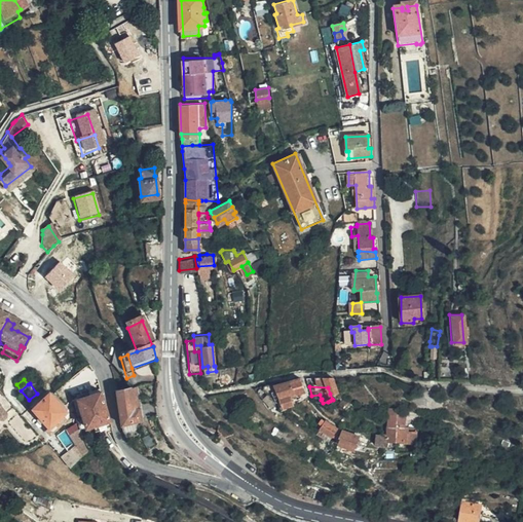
[(292,389),(290,389),(294,403),(303,401),(299,388),(297,388),(292,389)]
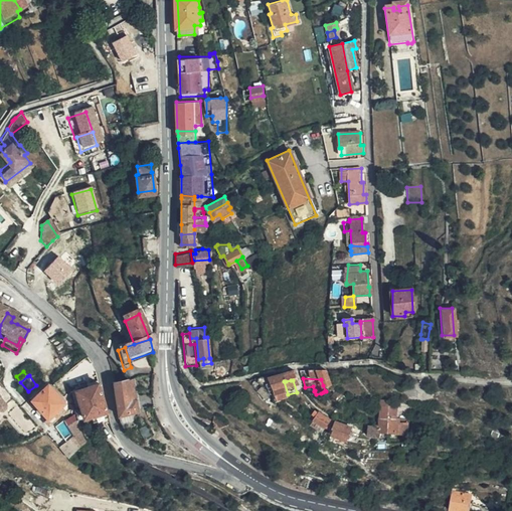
[(263,386),(254,387),(260,394),(271,406),(274,408),(284,405),(282,395),(288,394),(284,381),(280,383),(263,386)]
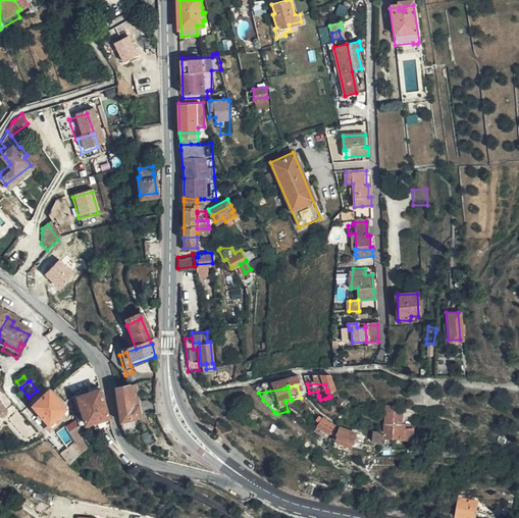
[(138,423),(133,389),(126,391),(121,392),(118,392),(113,393),(115,407),(119,425),(119,426),(120,426),(122,433),(133,432),(131,424),(138,423)]
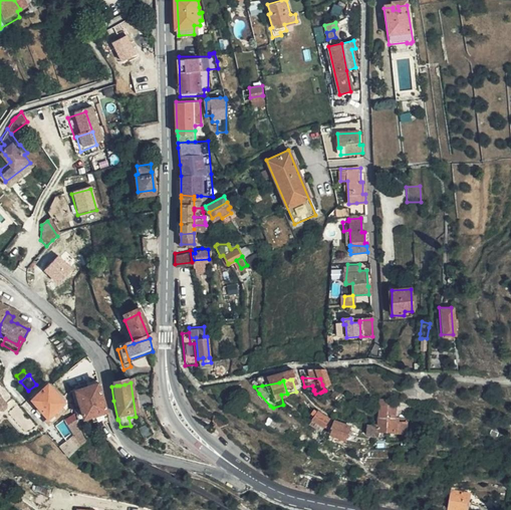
[(99,403),(95,390),(73,398),(77,410),(77,412),(99,403)]
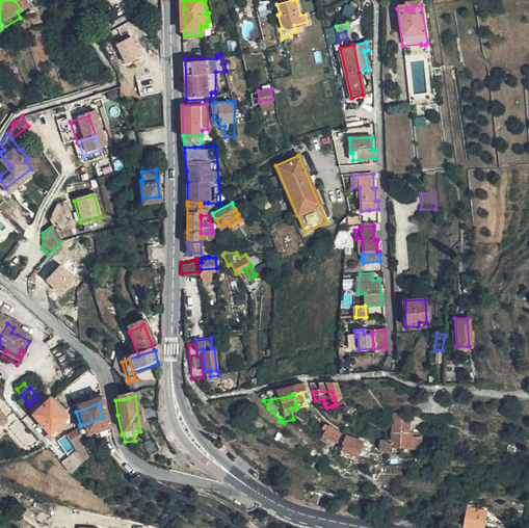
[(343,410),(337,404),(334,405),(332,406),(338,414),(343,410)]
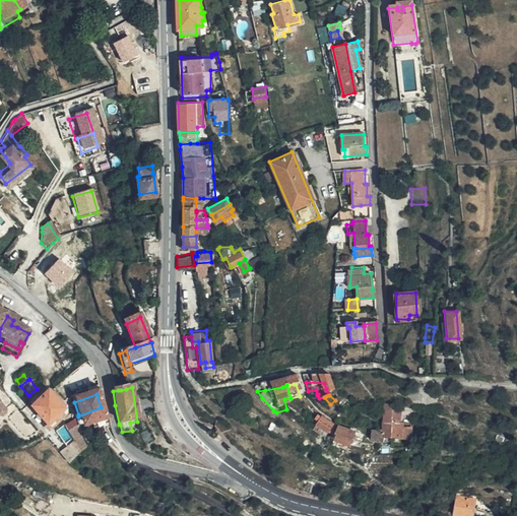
[(60,424),(65,420),(64,418),(48,398),(47,396),(44,399),(30,409),(49,433),(60,424)]
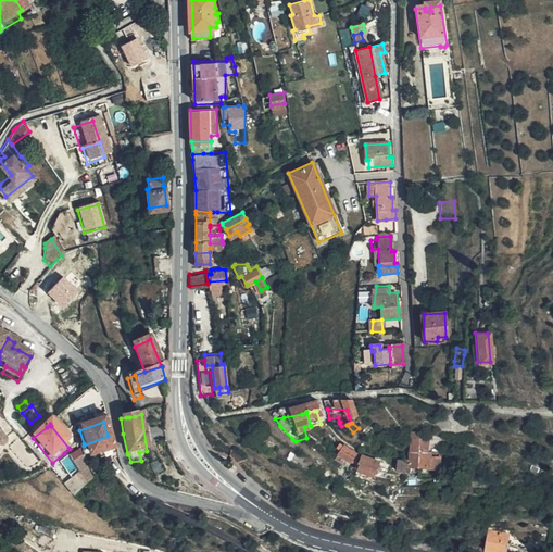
[(350,436),(359,444),(367,437),(359,428),(353,433),(350,436)]
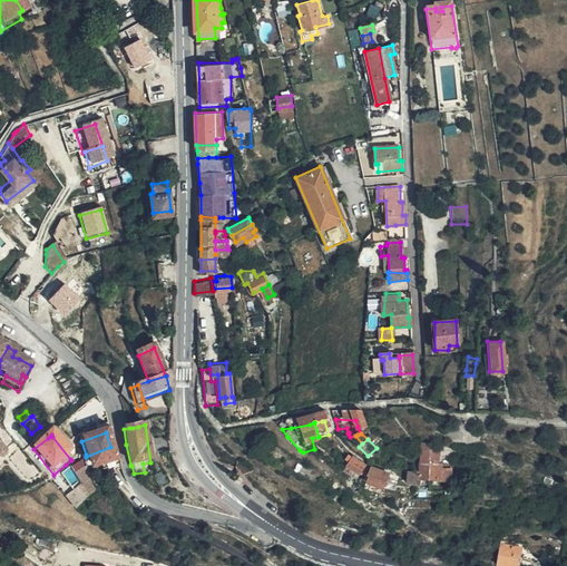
[(118,469),(117,464),(115,464),(110,447),(86,457),(87,458),(82,460),(85,467),(89,466),(94,478),(118,469)]
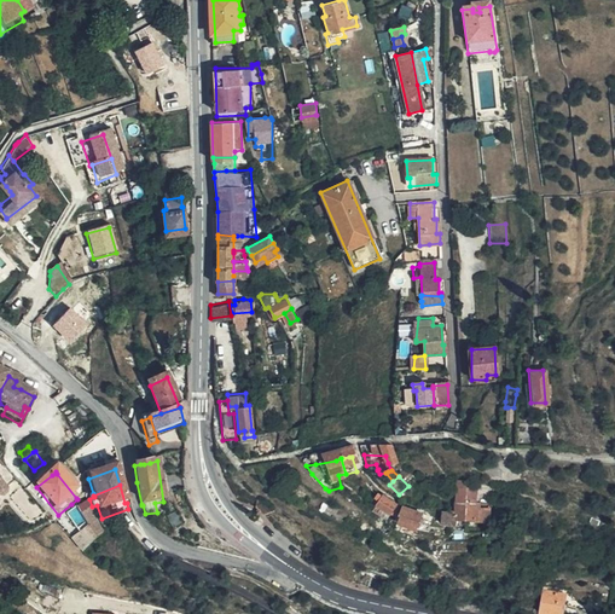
[(448,499),(447,513),(459,514),(466,514),(468,500),(459,499),(448,499)]
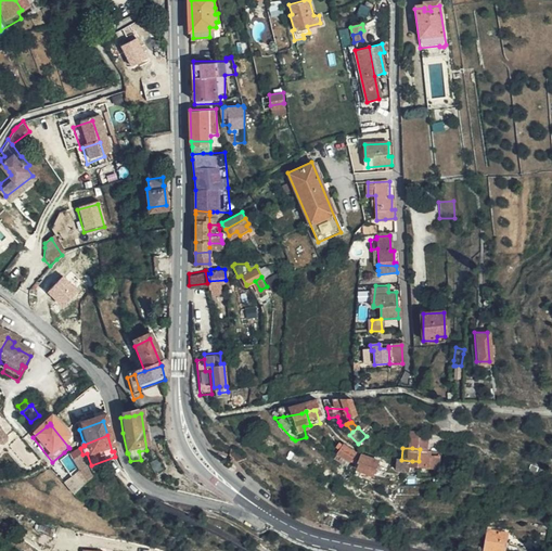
[(236,458),(228,449),(226,452),(235,461),(236,458)]
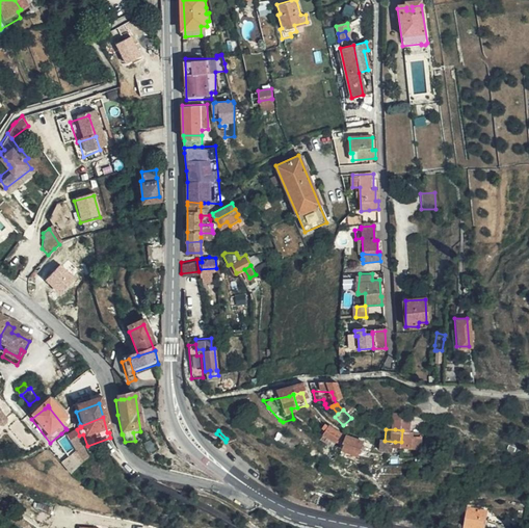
[(324,436),(318,444),(329,451),(332,448),(335,443),(324,436)]
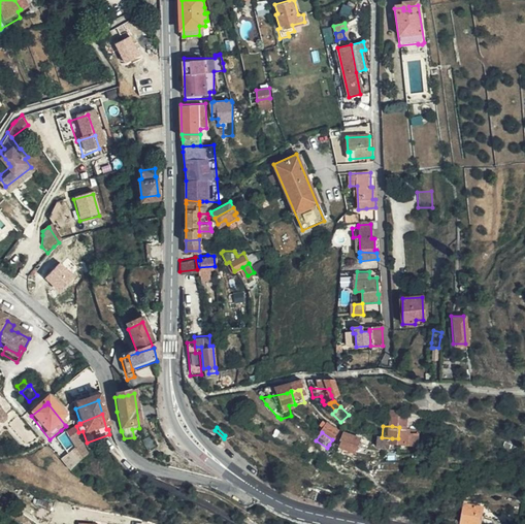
[(79,446),(77,437),(67,444),(71,450),(72,451),(81,462),(83,461),(79,446)]
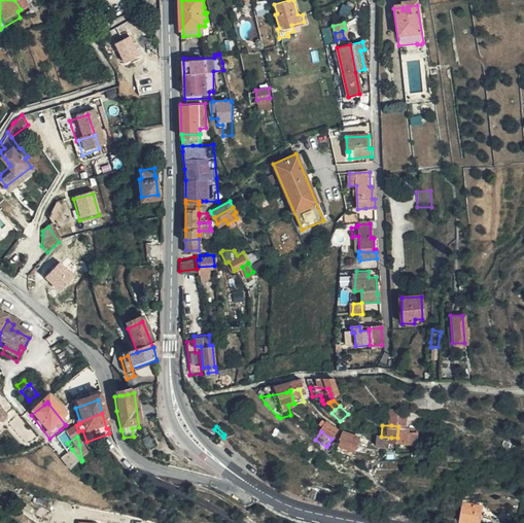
[(391,438),(381,437),(381,445),(391,446),(391,438)]
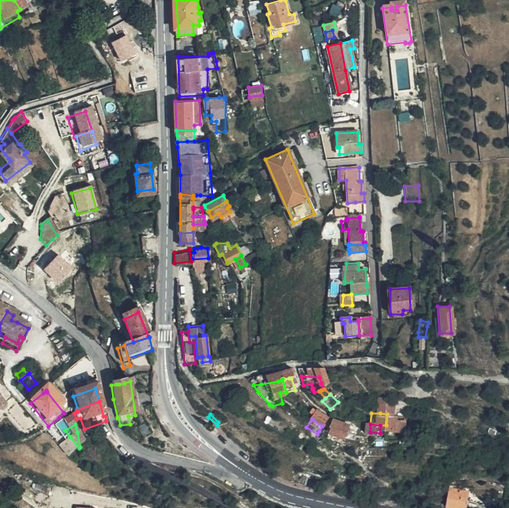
[(390,425),(386,425),(380,425),(380,433),(380,439),(387,440),(387,431),(390,431),(390,430),(390,425)]
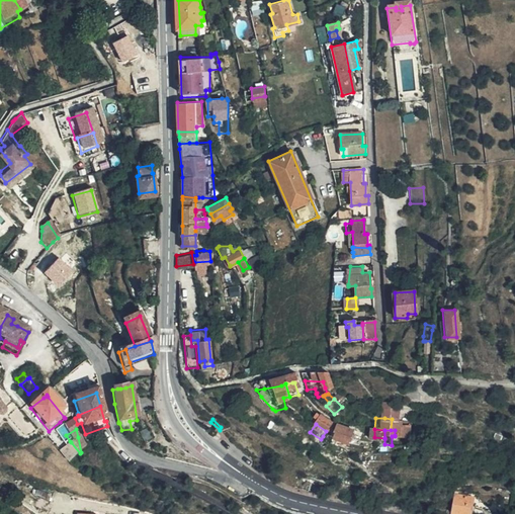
[(326,431),(323,436),(330,441),(331,437),(332,435),(326,431)]
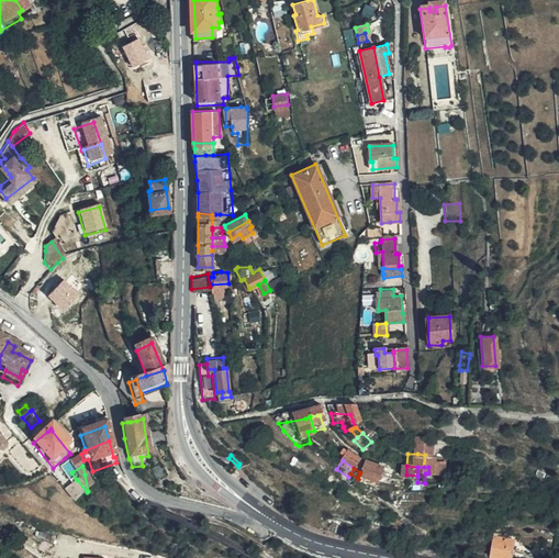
[(336,469),(333,473),(345,481),(346,480),(348,477),(336,469)]
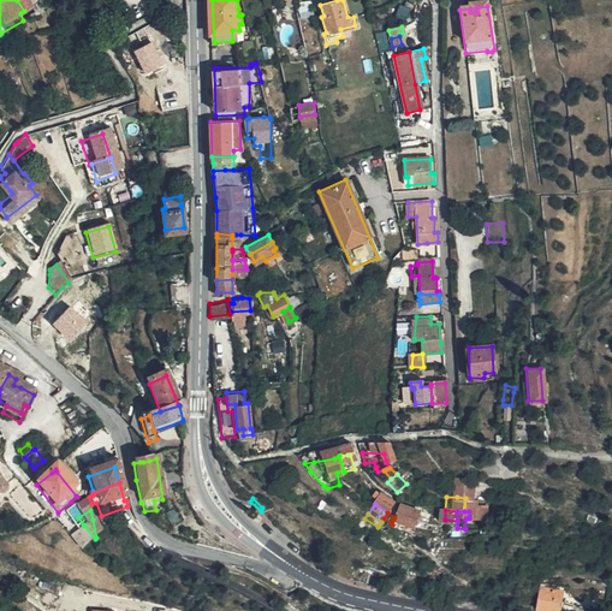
[(392,525),(390,531),(409,538),(410,538),(414,523),(394,516),(394,517),(393,520),(392,525)]
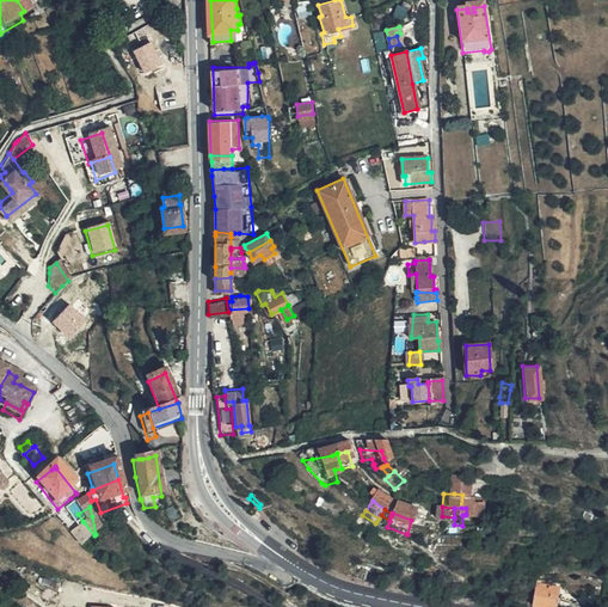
[(477,514),(466,514),(466,515),(462,515),(462,526),(476,526),(477,514)]
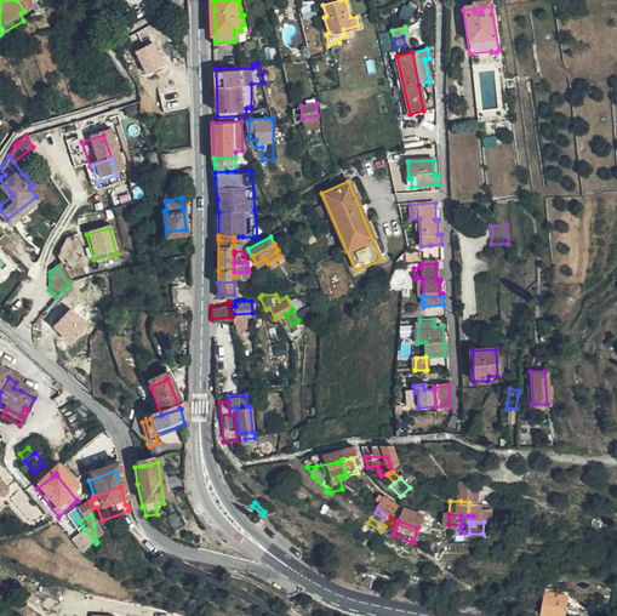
[(450,532),(461,532),(461,525),(449,524),(441,523),(441,525),(436,525),(435,537),(450,539),(450,532)]
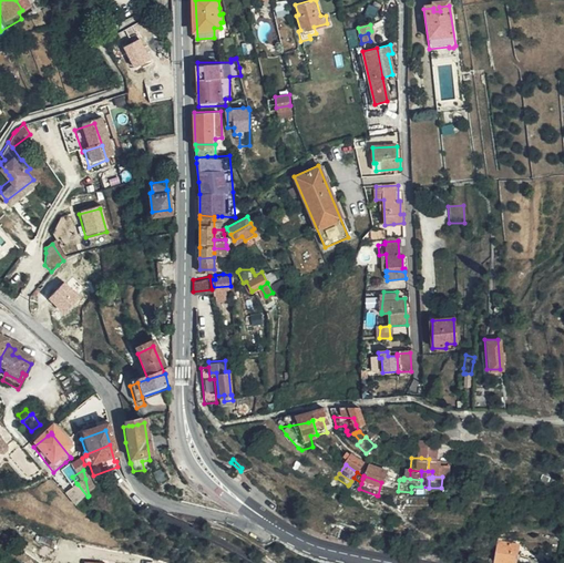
[(381,482),(378,495),(386,497),(389,487),(389,484),(381,482)]
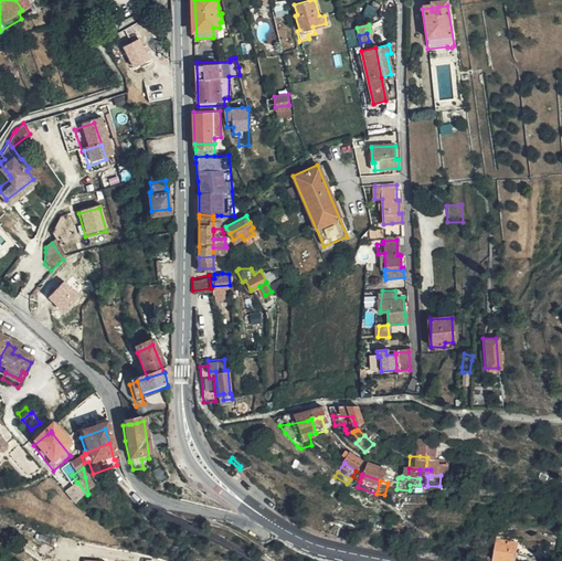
[(84,499),(87,495),(77,483),(74,488),(84,499)]
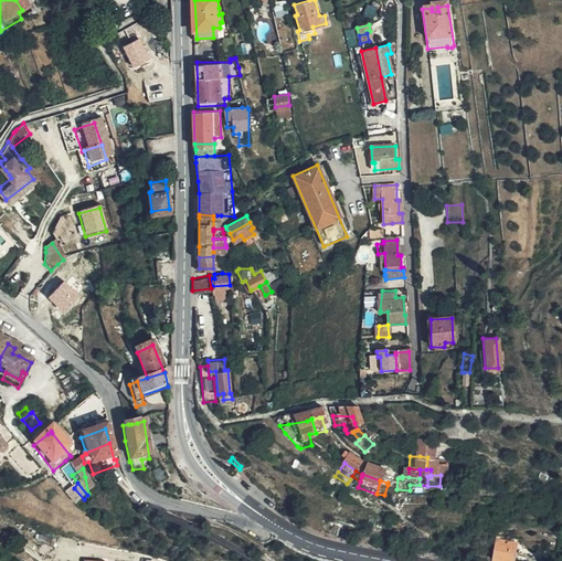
[(74,488),(63,489),(73,500),(84,499),(74,488)]
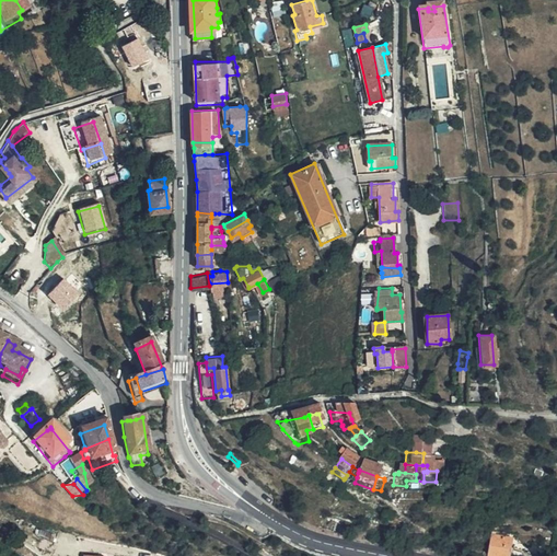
[(320,517),(315,526),(317,528),(329,530),(332,520),(320,517)]
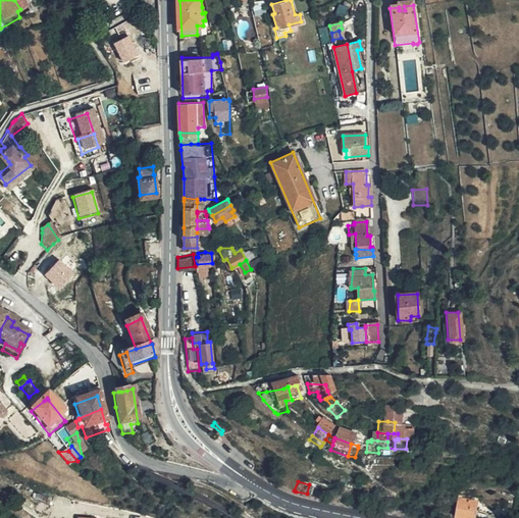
[(476,500),(457,495),(456,502),(464,505),(462,516),(465,517),(472,517),(476,500)]
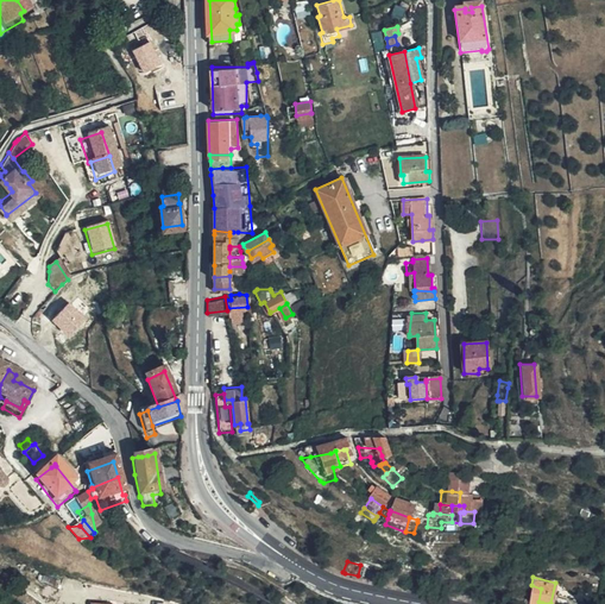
[(523,584),(518,603),(528,603),(529,601),(529,598),(531,585),(523,584)]
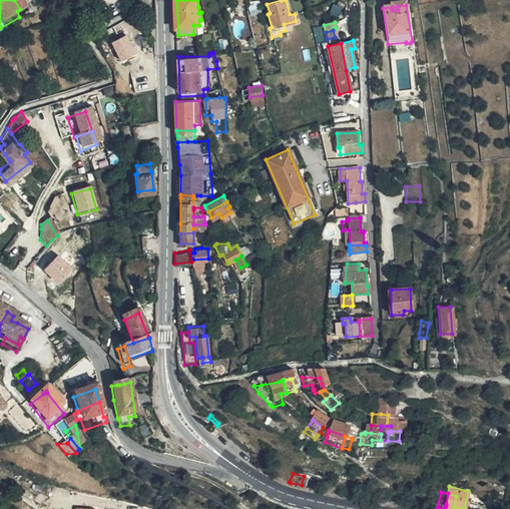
[(456,496),(448,493),(446,504),(446,506),(454,507),(456,496)]
